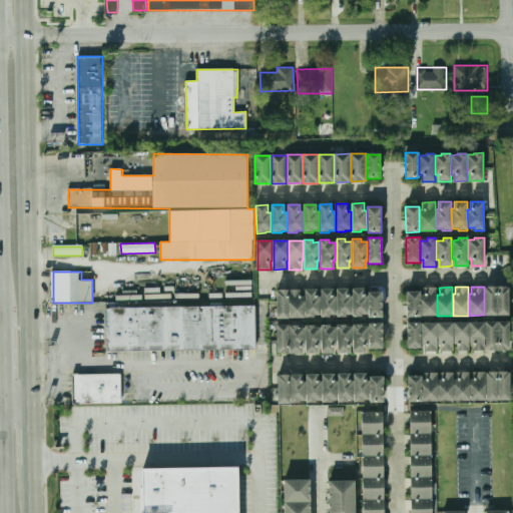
[(484,316),(496,316),(496,287),(487,287),(487,288),(484,288),(484,316)]
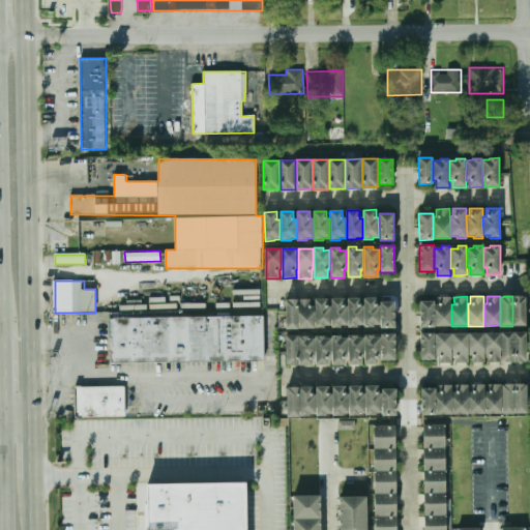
[(512,326),(526,326),(525,297),(522,297),(522,296),(512,296),(512,326)]
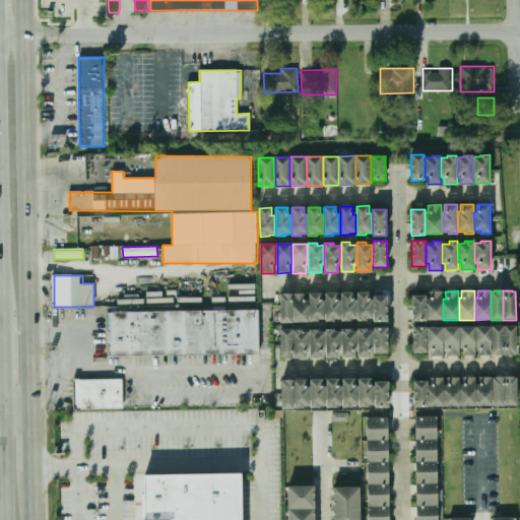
[(429,291),(442,291),(443,320),(427,320),(427,299),(429,299),(429,291)]
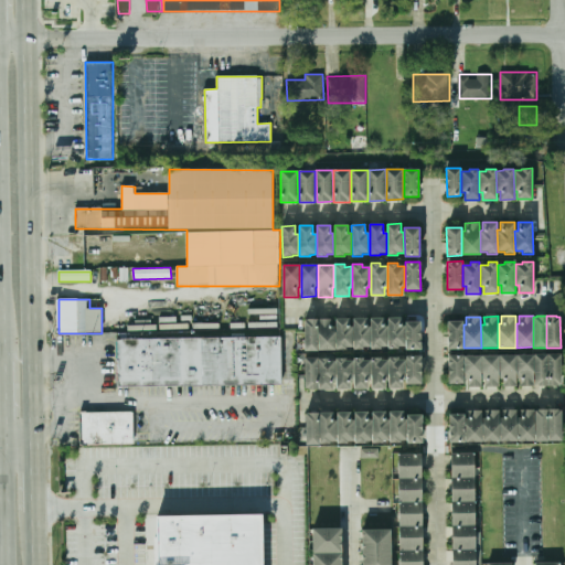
[(353,351),(352,319),(368,318),(368,351),(353,351)]
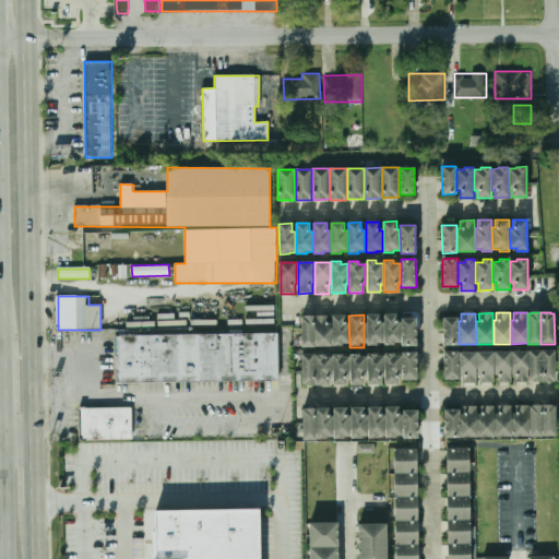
[(367,347),(367,314),(381,314),(381,346),(367,347)]
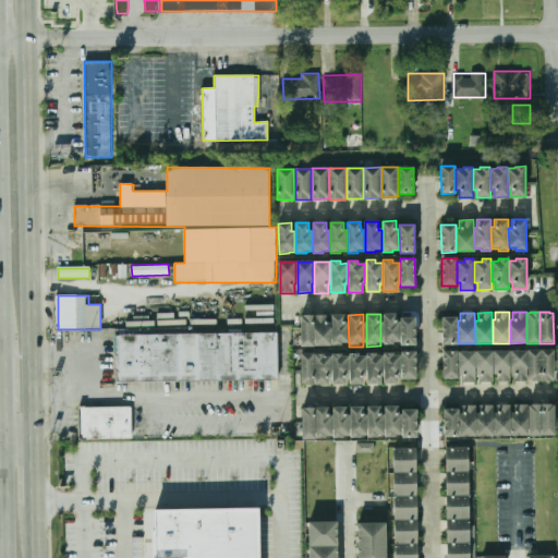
[(384,346),(384,314),(398,314),(398,346),(384,346)]
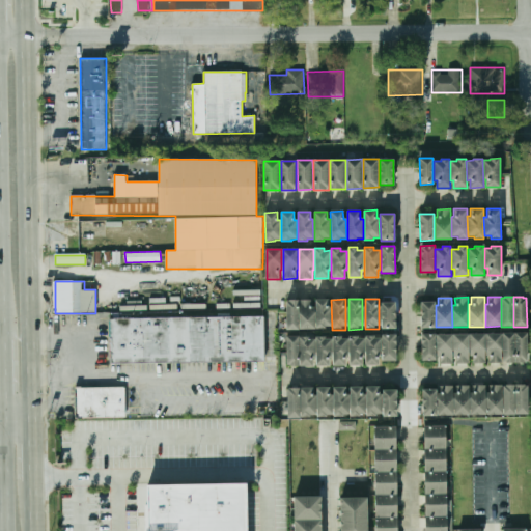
[(284,331),(284,300),(297,300),(297,331),(284,331)]
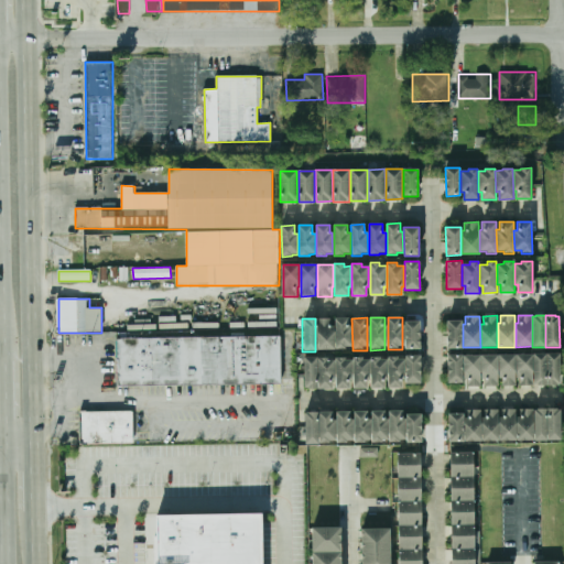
[(317,350),(317,318),(332,318),(333,350),(317,350)]
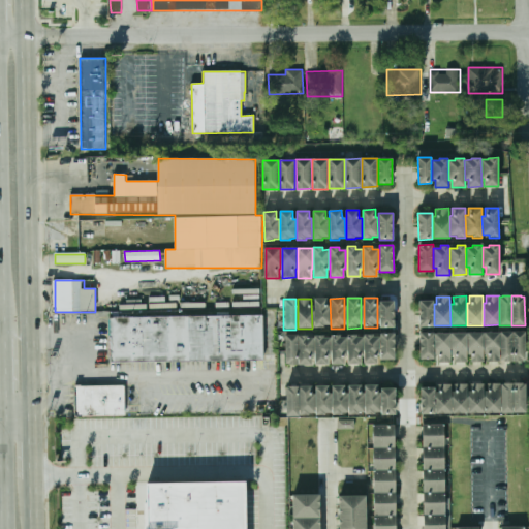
[(314,329),(314,299),(328,299),(329,329),(314,329)]
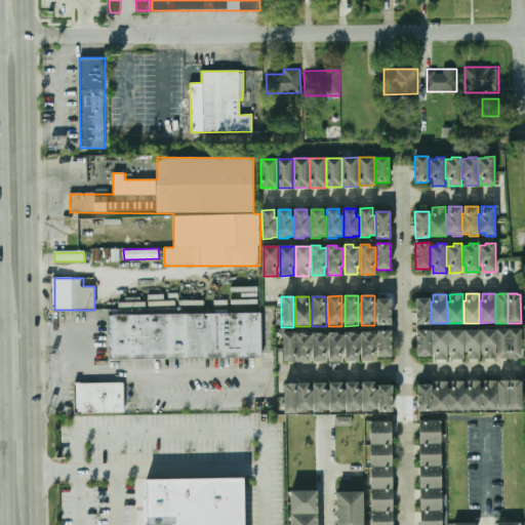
[(415,298),(430,297),(431,325),(416,325),(415,298)]
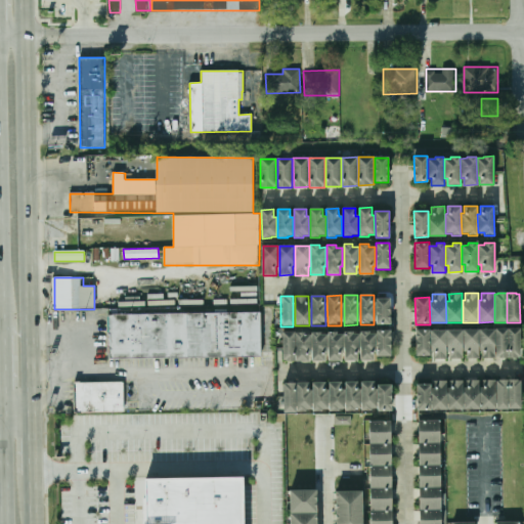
[(376,298),(390,298),(390,324),(377,324),(376,298)]
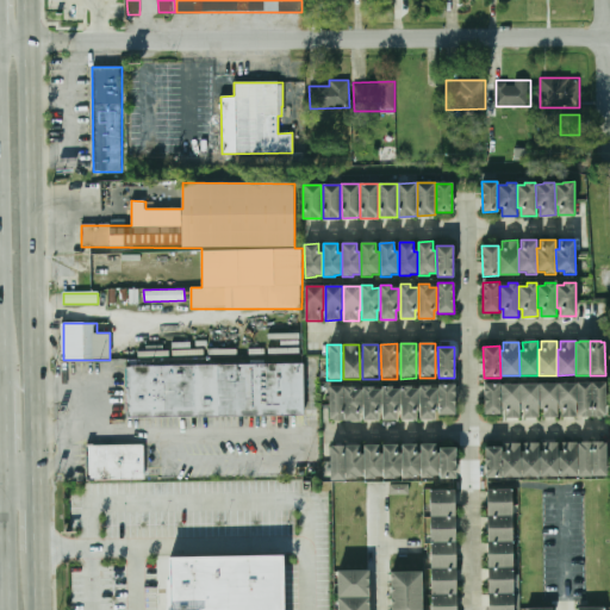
[(303,363),(126,365),(128,417),(303,416),(303,363)]
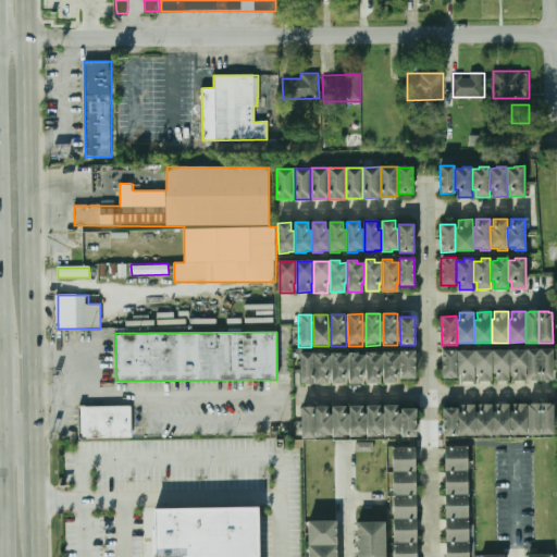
[(540,381),(549,380),(549,379),(553,379),(553,348),(540,349),(540,381)]
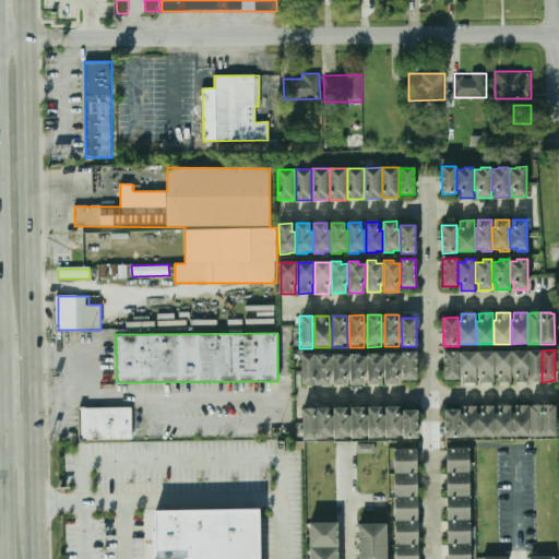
[(514,382),(528,381),(528,351),(511,352),(511,369),(511,375),(514,375),(514,382)]
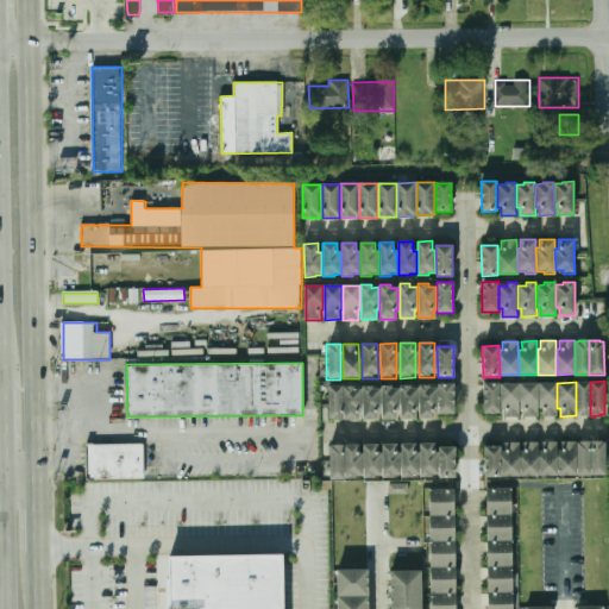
[(576,415),(579,415),(579,416),(590,416),(589,382),(576,382),(576,410),(576,415)]
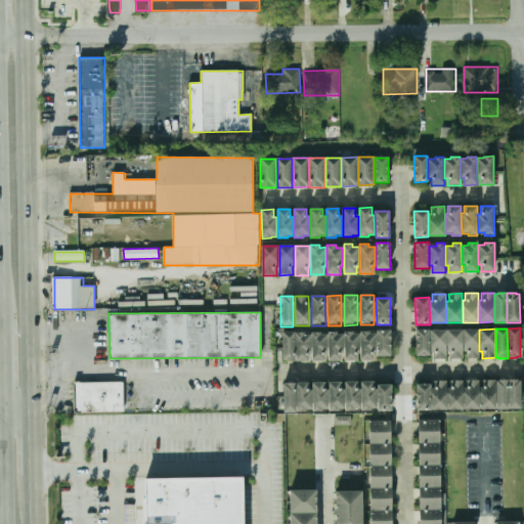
[(431,330),(446,330),(446,358),(434,359),(434,352),(431,352),(431,347),(431,345),(431,330)]
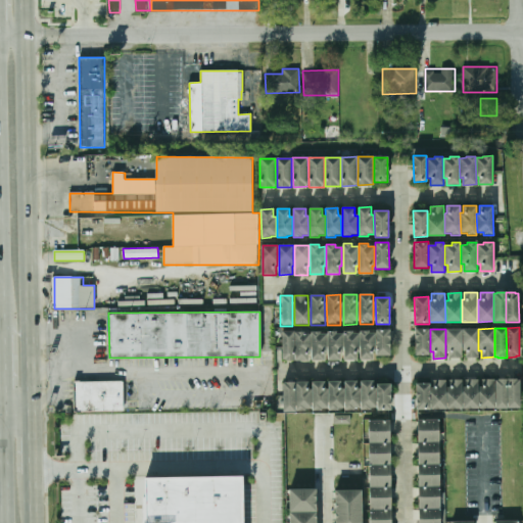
[(449,359),(462,358),(462,329),(445,329),(445,345),(446,345),(446,351),(449,350),(449,359)]
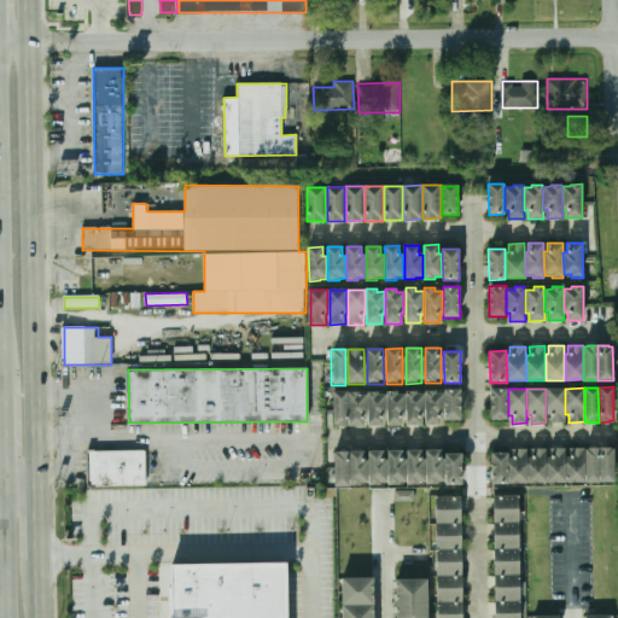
[(549,423),(565,423),(565,389),(546,389),(546,408),(547,408),(547,414),(549,414),(549,423)]
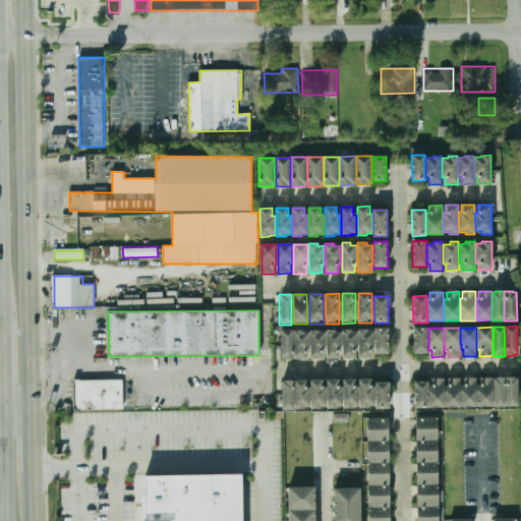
[(342,358),(342,330),(356,329),(356,358),(342,358)]
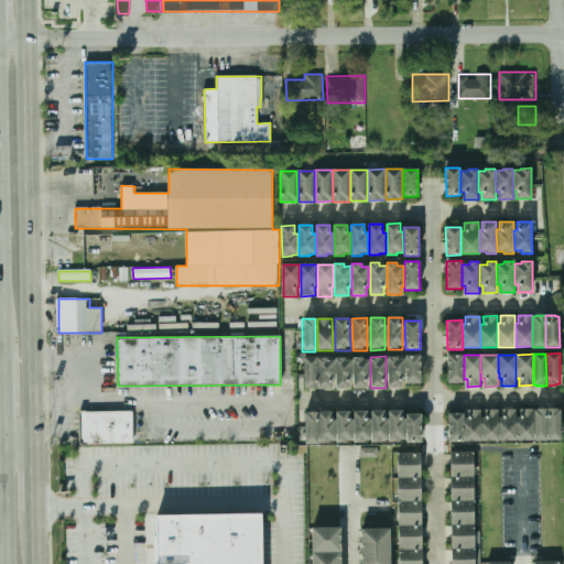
[(388,388),(387,356),(402,356),(403,388),(388,388)]
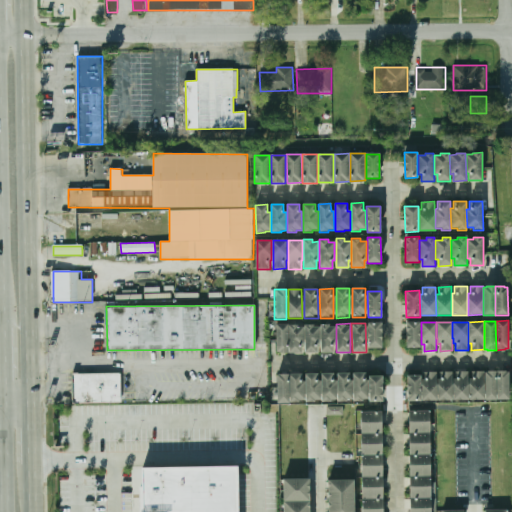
[(367,348),(381,348),(380,323),(367,323),(367,348)]
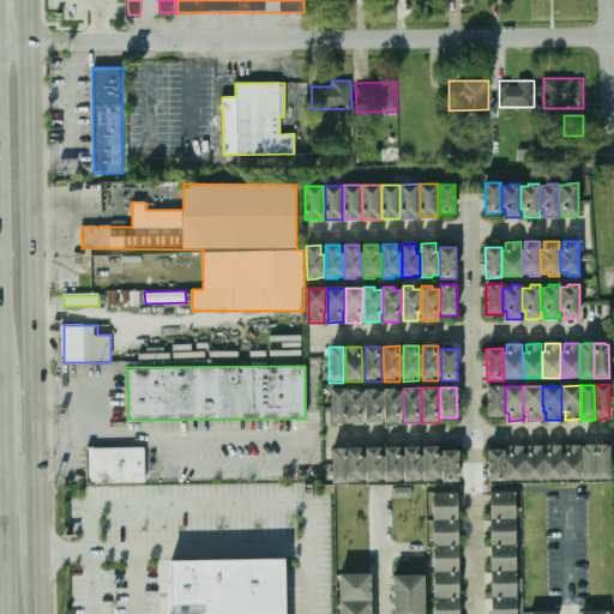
[(501,387),(486,387),(486,416),(501,416),(501,387)]
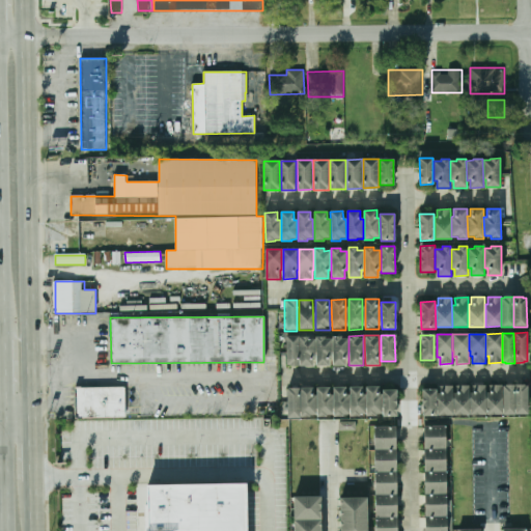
[(285,336),(297,336),(297,365),(285,365),(285,336)]
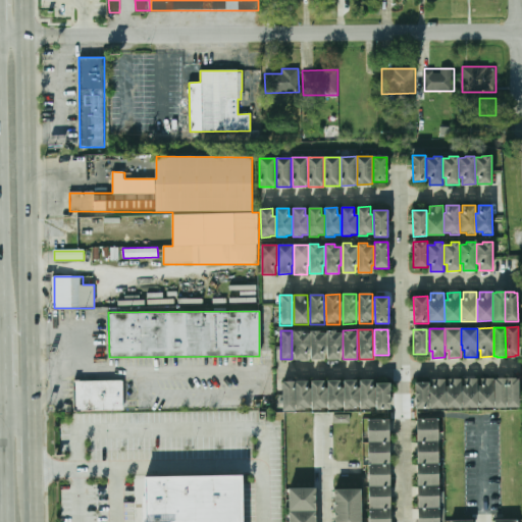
[(294,359),(294,330),(308,330),(308,359),(294,359)]
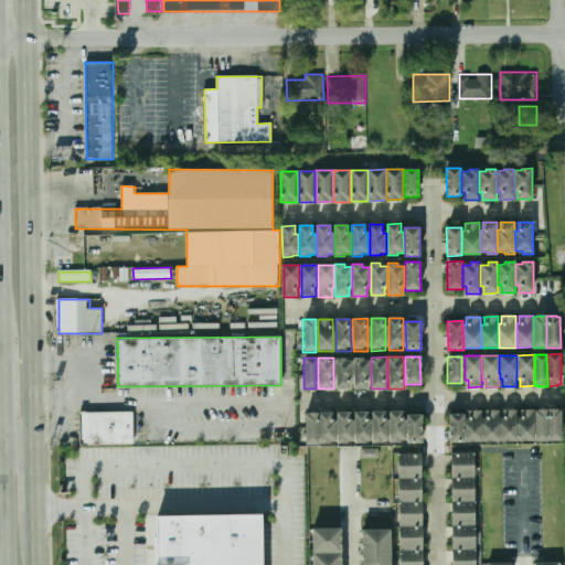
[(336,390),(336,358),(351,358),(351,388),(336,390)]
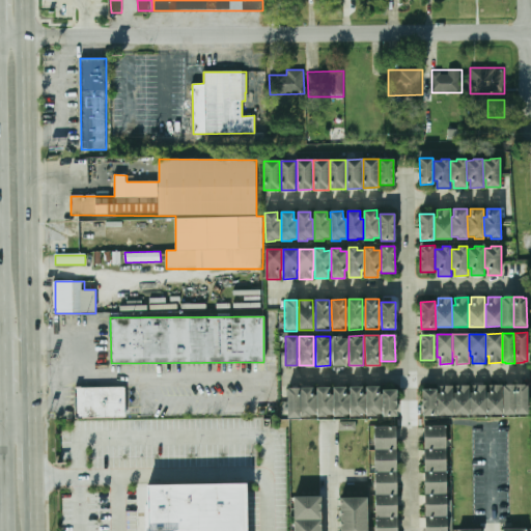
[(332,365),(332,336),(346,336),(346,365),(332,365)]
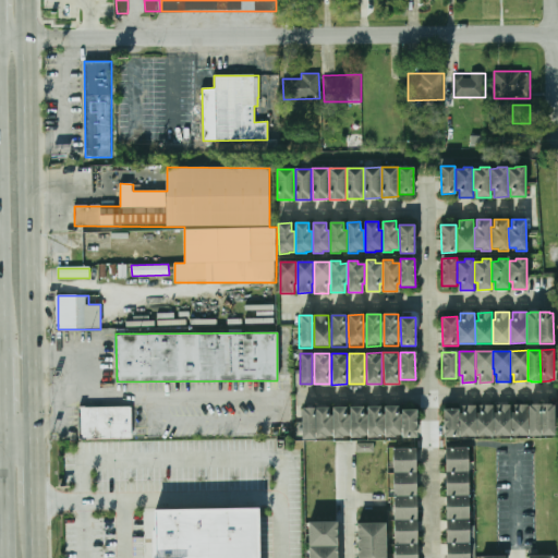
[(494,404),(476,405),(476,437),(494,436),(494,404)]
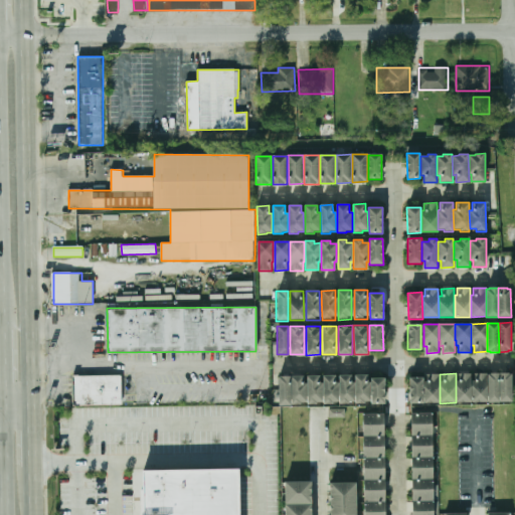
[(472,373),(456,373),(456,402),(472,402),(472,373)]
